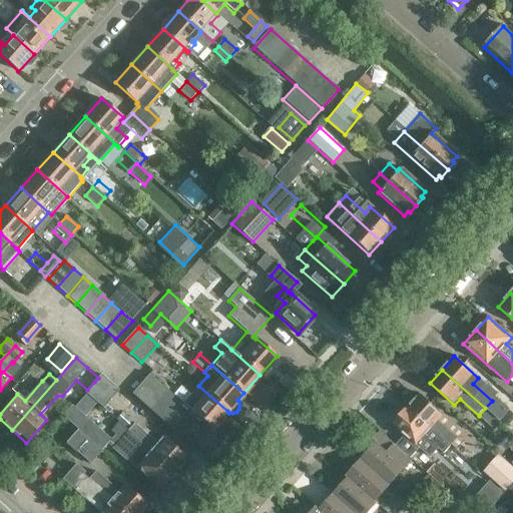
[(149,374),(141,384),(157,398),(166,389),(149,374)]
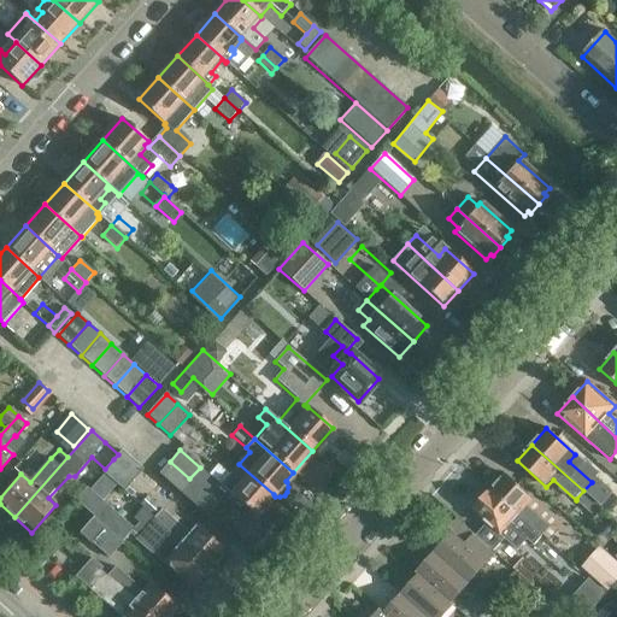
[(128,471),(113,459),(104,471),(117,483),(128,471)]
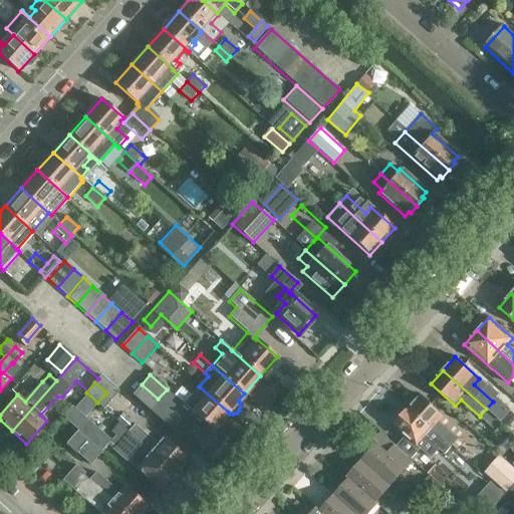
[(142,384),(133,395),(149,409),(158,399),(142,384)]
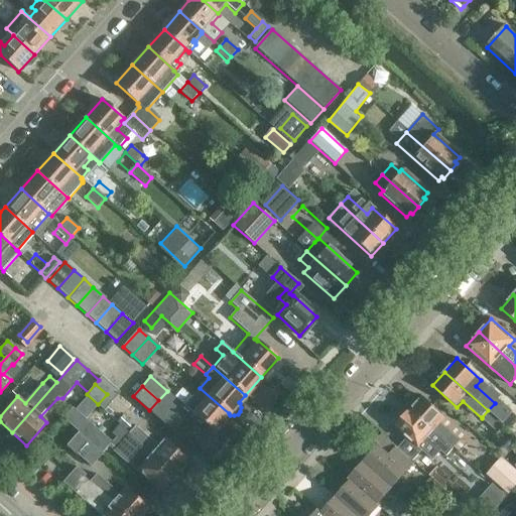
[(183,406),(167,391),(158,400),(149,410),(173,431),(189,412),(191,414),(212,432),(229,413),(200,388),(183,406)]
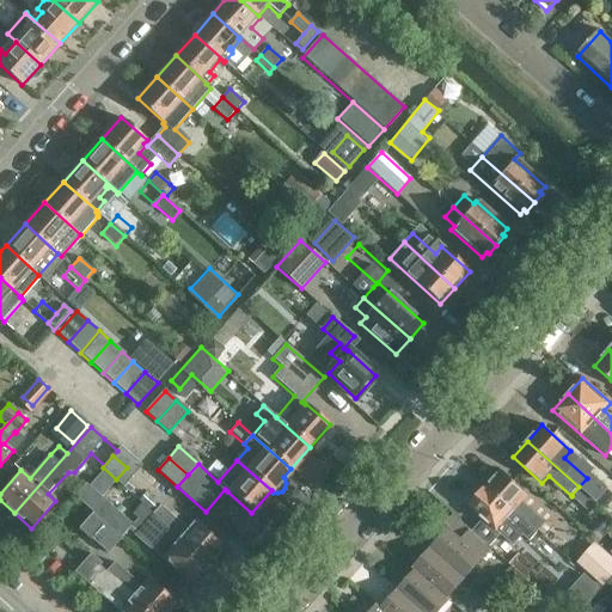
[(208,567),(139,506),(132,515),(133,516),(128,521),(111,506),(118,499),(114,495),(121,487),(98,465),(85,481),(87,482),(73,497),(92,514),(80,527),(108,552),(128,528),(191,585),(208,567)]
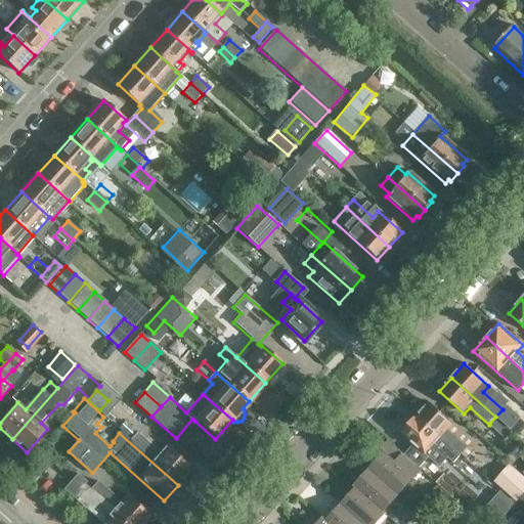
[(417,417),(461,455),(466,461),(477,447),(428,403),(417,417)]
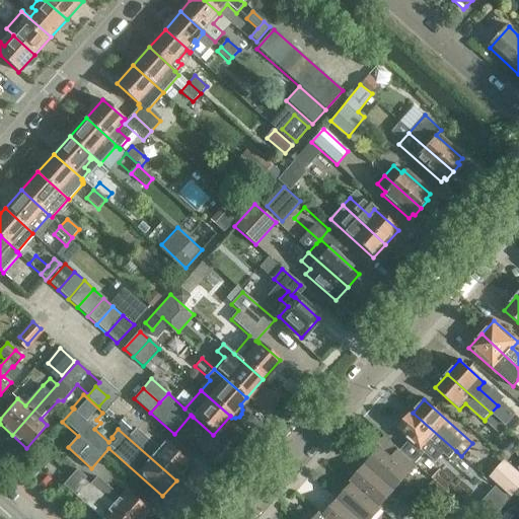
[(456,451),(413,413),(411,415),(396,430),(409,440),(400,450),(417,465),(424,457),(424,454),(436,464),(444,454),(449,459),(456,451)]
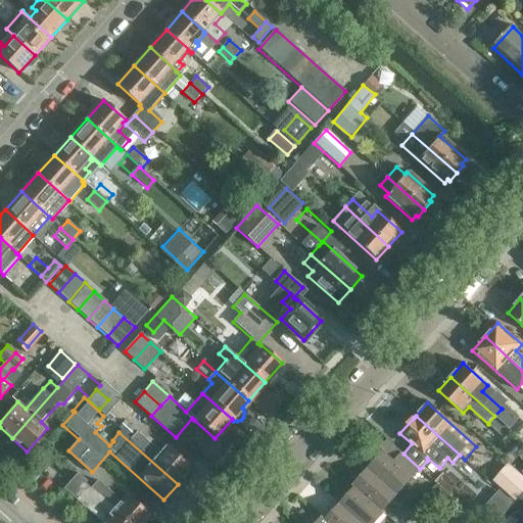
[(137,431),(131,438),(121,430),(119,432),(178,484),(179,482),(178,481),(190,467),(165,445),(160,453),(137,431)]
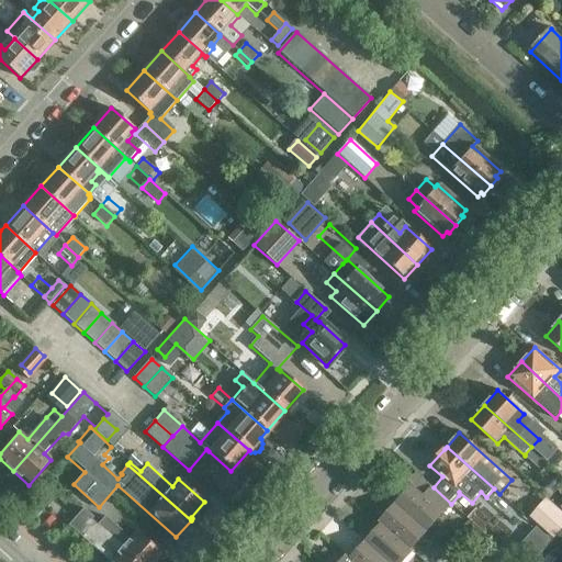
[(413,486),(397,504),(426,529),(433,521),(435,523),(451,504),(434,487),(431,486),(425,495),(411,483),(409,484),(413,486)]
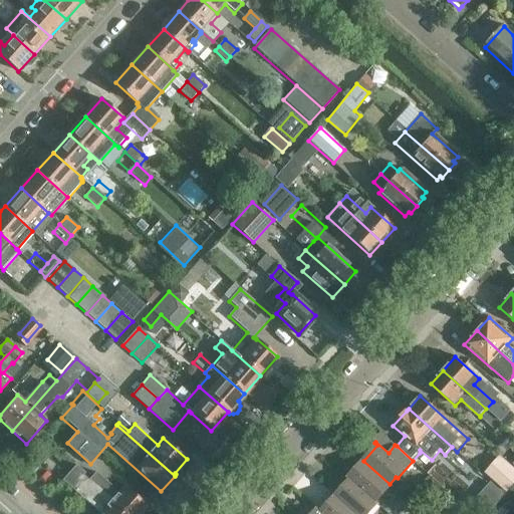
[(513,467),(500,455),(483,474),(505,494),(513,483),(513,467)]
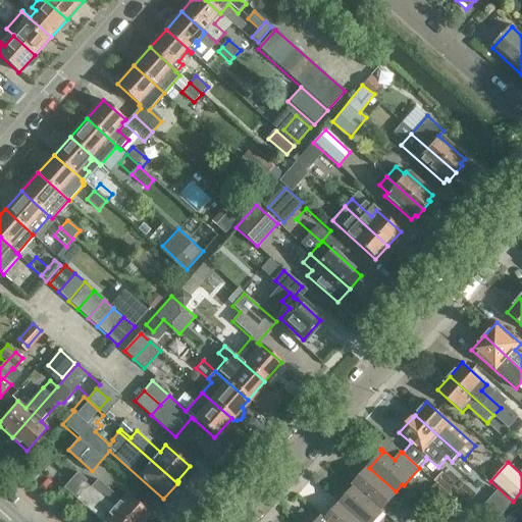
[(396,491),(369,468),(354,484),(380,508),(396,491)]
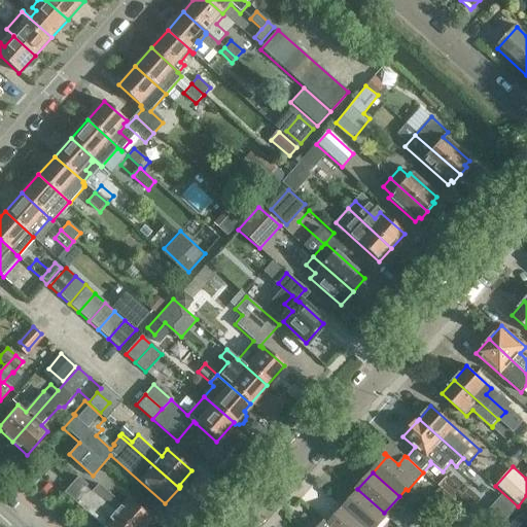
[(132,526),(92,492),(91,493),(85,488),(88,486),(78,477),(64,493),(79,507),(85,500),(108,520),(103,526),(132,526)]
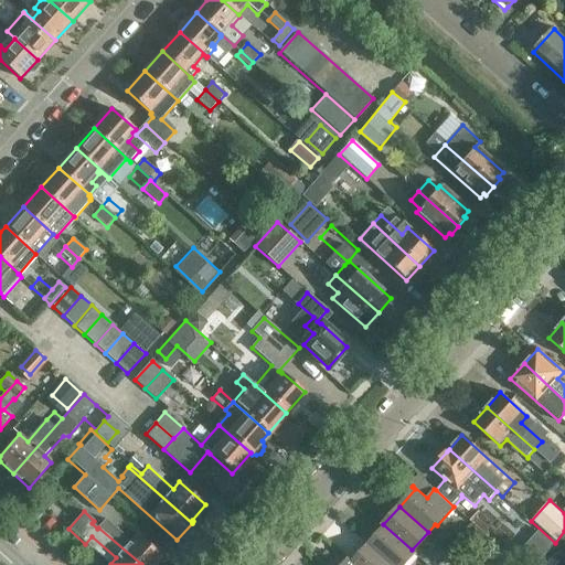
[(105,520),(98,528),(141,564),(156,564),(163,557),(137,534),(130,541),(105,520)]
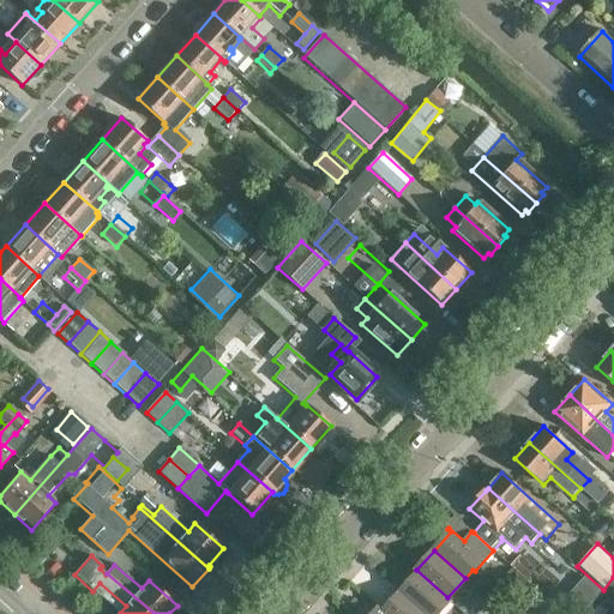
[(447,597),(416,570),(416,571),(419,573),(401,591),(426,613),(437,613),(449,601),(446,599),(447,597)]
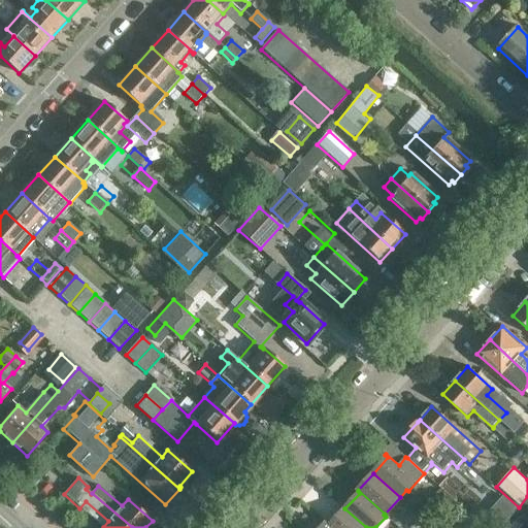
[(430,502),(450,521),(461,509),(440,491),(430,502)]
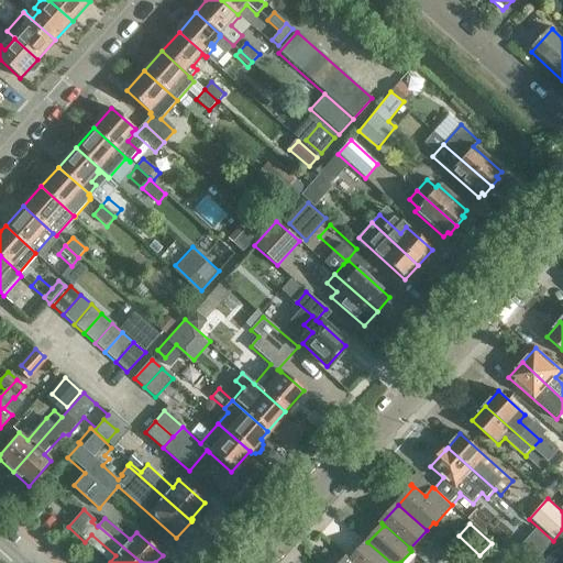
[(522,560),(519,562),(536,562),(554,542),(545,534),(543,536),(540,533),(519,556),(522,560)]
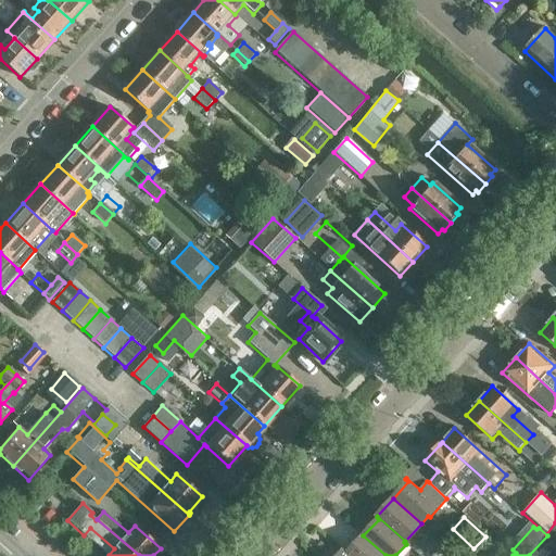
[(386,555),(363,535),(348,554),(350,555),(386,555)]
